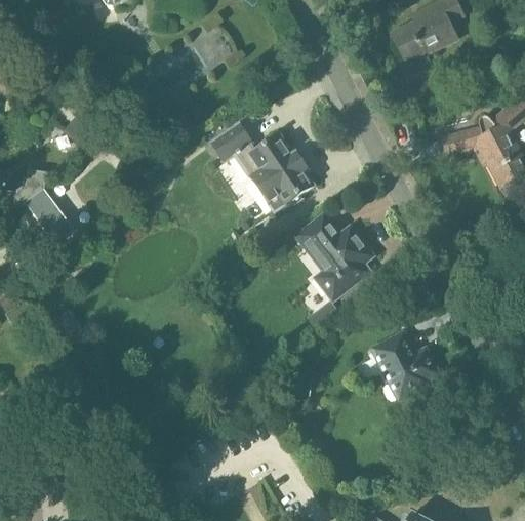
[(449,23),(463,15),(455,0),(440,0),(427,7),(430,15),(393,34),(410,70),(430,61),(427,53),(456,38),(449,23)]
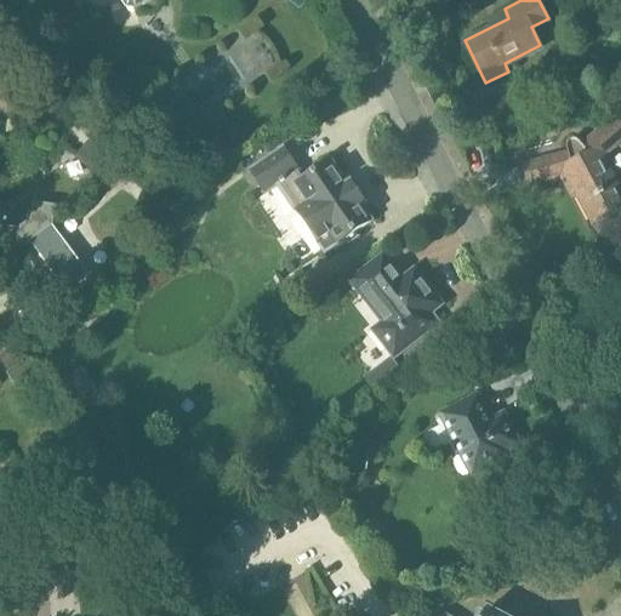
[(567,146),(568,150),(524,161),(529,181),(567,170),(592,217),(620,201),(620,188),(620,186),(617,187),(600,155),(620,138),(620,108),(580,141),(577,138),(575,137),(573,136),(570,137),(569,138),(567,141),(567,143),(567,146)]
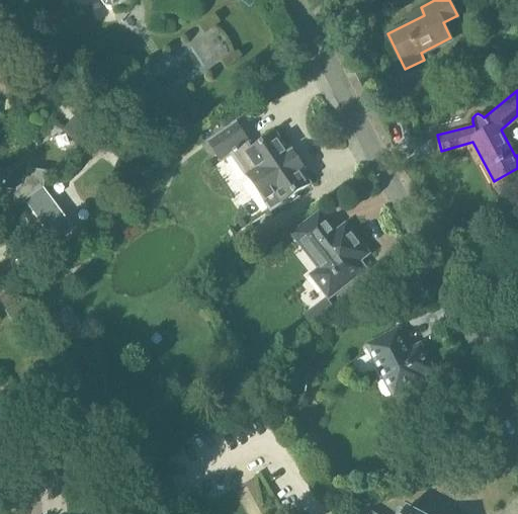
[(289,152),(280,140),(276,143),(271,135),(252,148),(247,141),(248,140),(236,121),(208,141),(221,158),(232,151),(233,153),(240,149),(256,171),(249,176),(271,208),(310,182),(300,169),(305,167),(292,150),(289,152)]
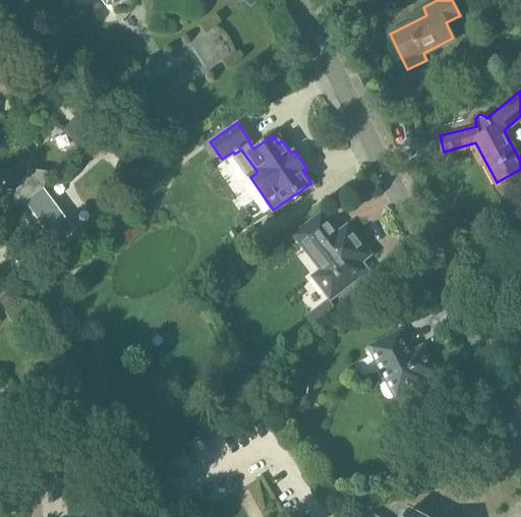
[(13,208),(24,199),(42,187),(45,170),(26,168),(24,181),(13,189),(0,187),(0,206),(13,208)]
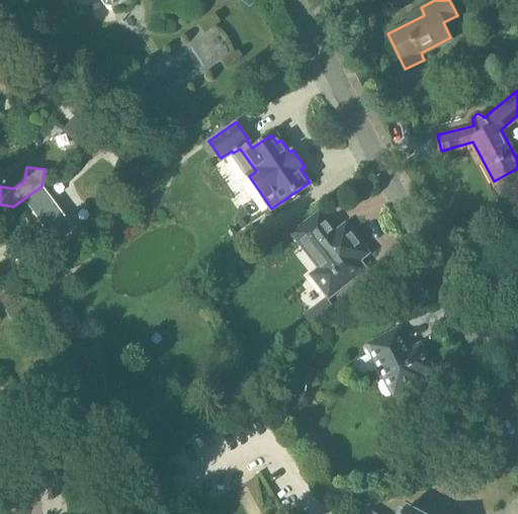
[(41,186),(24,198),(37,217),(53,239),(71,226),(41,186)]
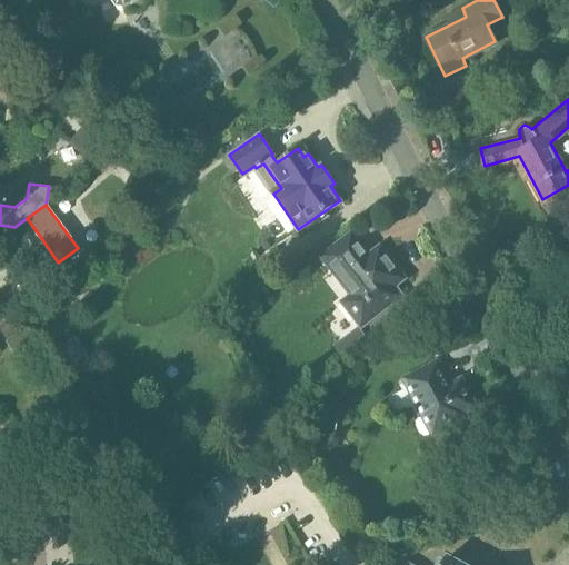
[(349,229),(318,254),(350,295),(343,300),(362,324),(400,294),(392,285),(403,276),(380,246),(369,254),(360,243),(349,229)]
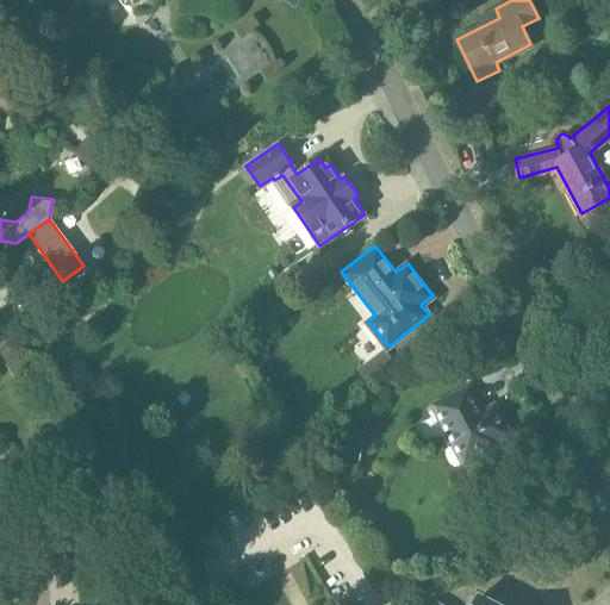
[(384,348),(366,362),(374,373),(392,359),(384,348)]
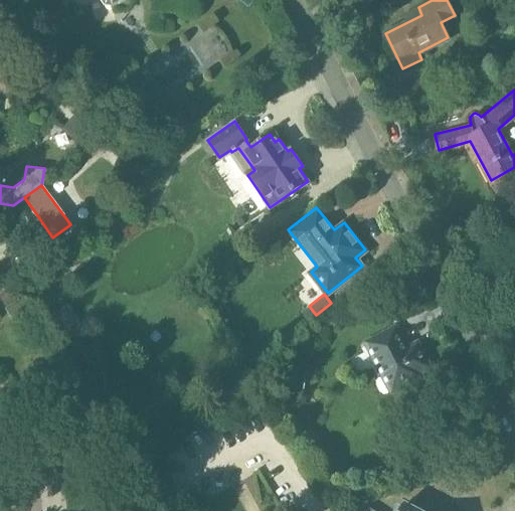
[(46,318),(57,334),(77,320),(65,304),(46,318)]
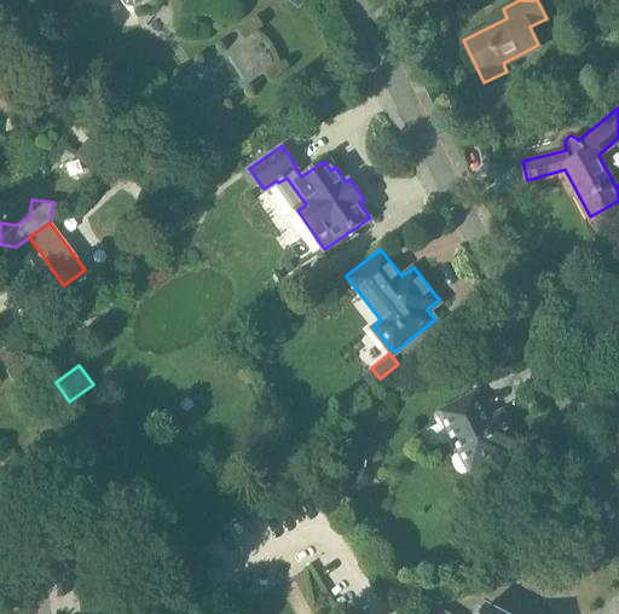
[(474,394),(443,411),(462,449),(468,446),(478,463),(503,450),(501,445),(514,439),(501,413),(487,420),(474,394)]
